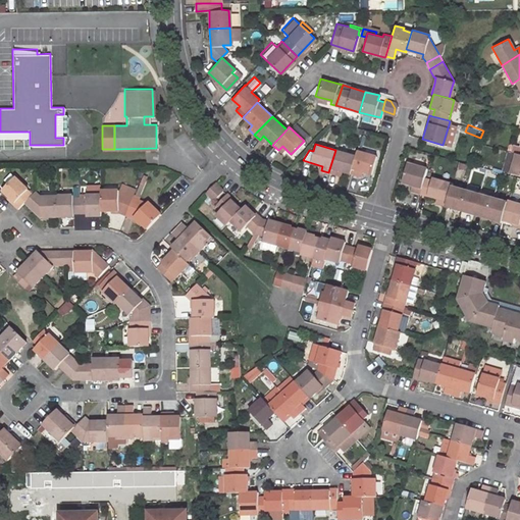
[(519,144),(519,146),(512,144),(510,151),(514,152),(519,153),(519,144)]
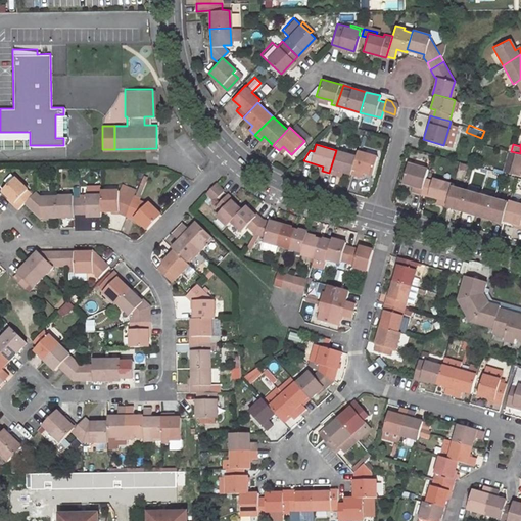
[(356,155),(350,174),(358,176),(359,170),(371,173),(376,155),(357,149),(356,155)]
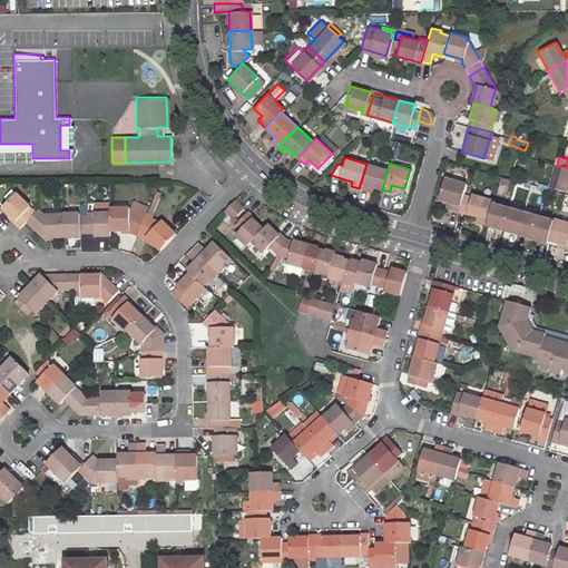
[(366,164),(359,188),(366,191),(368,185),(382,189),(388,169),(366,164)]
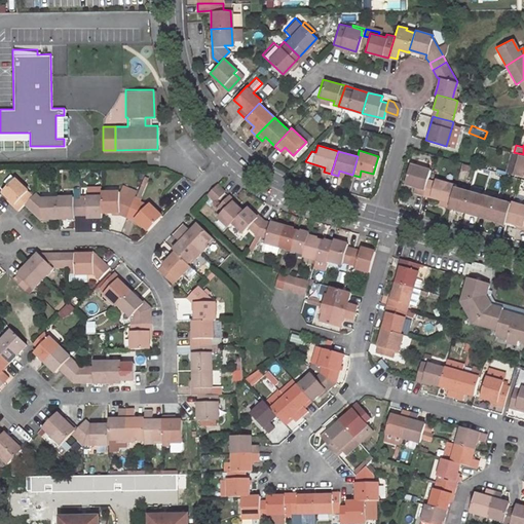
[(523,154),(518,153),(513,174),(523,176),(523,154)]
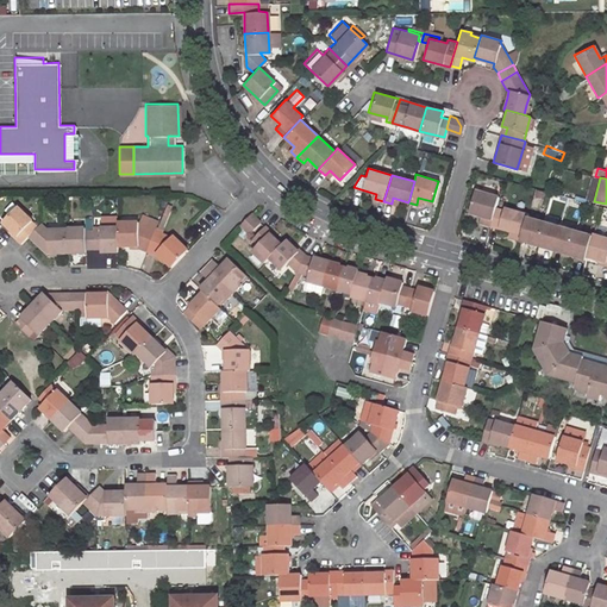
[(474,189),(468,212),(482,217),(481,223),(488,225),(494,206),(498,196),(474,189)]
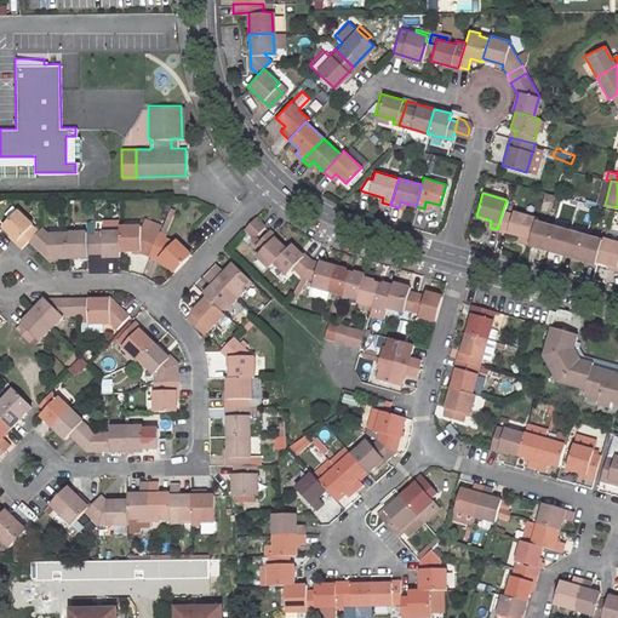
[(16,209),(0,224),(9,232),(16,239),(13,241),(19,247),(27,239),(38,229),(16,209)]
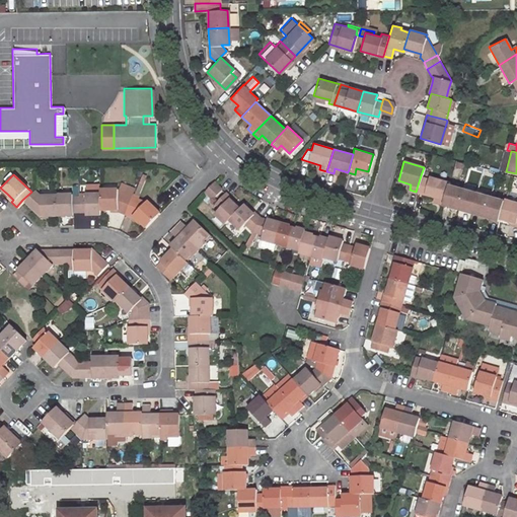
[(421,175),(416,192),(433,197),(432,202),(441,205),(447,185),(448,181),(429,175),(428,177),(421,175)]
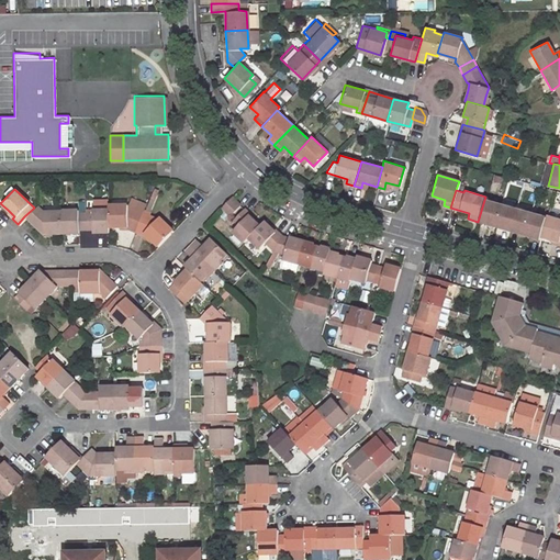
[(230,197),(220,206),(228,214),(238,204),(230,197)]
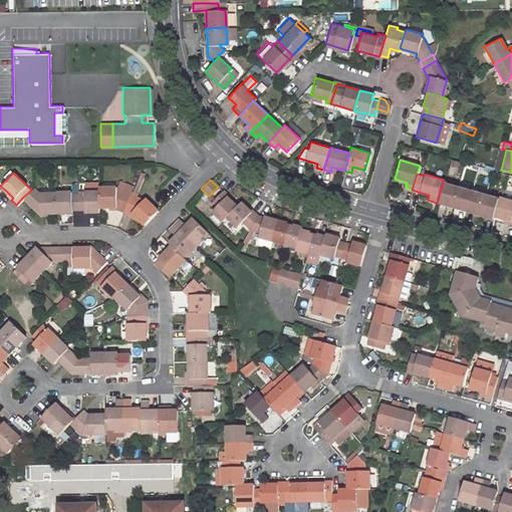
[(443,183),(437,203),(451,206),(457,186),(443,183)]
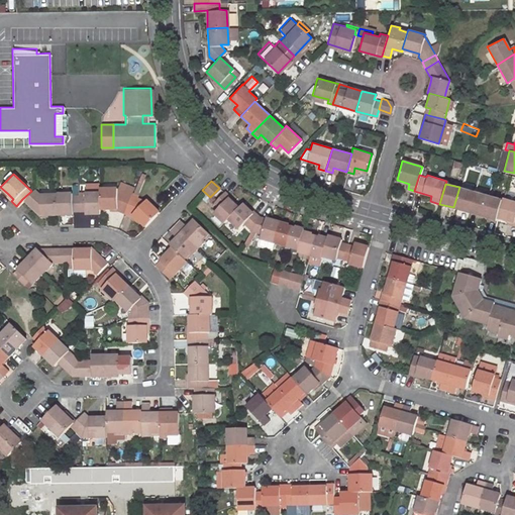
[(115,186),(98,187),(98,191),(98,208),(109,207),(116,207),(116,210),(122,212),(129,194),(115,188),(115,186)]
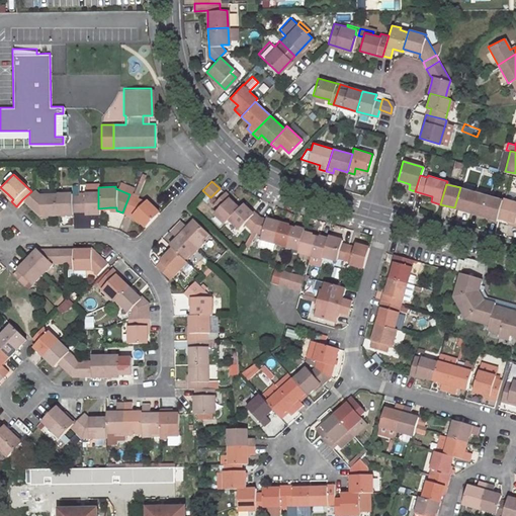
[(460,187),(454,207),(468,211),(475,191),(460,187)]
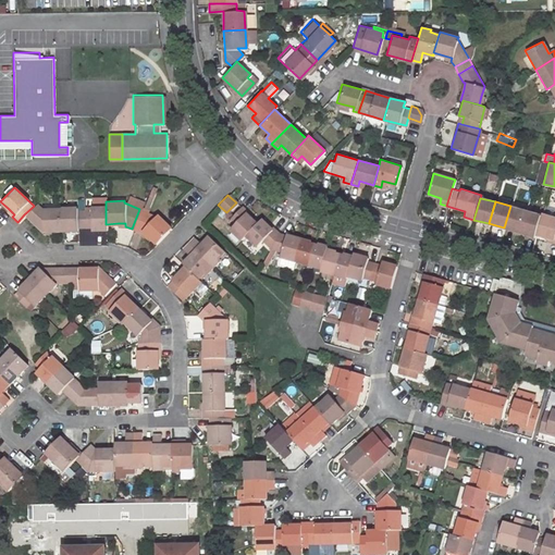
[(34,206),(24,214),(42,233),(42,231),(50,230),(61,230),(61,209),(41,208),(36,202),(34,206)]
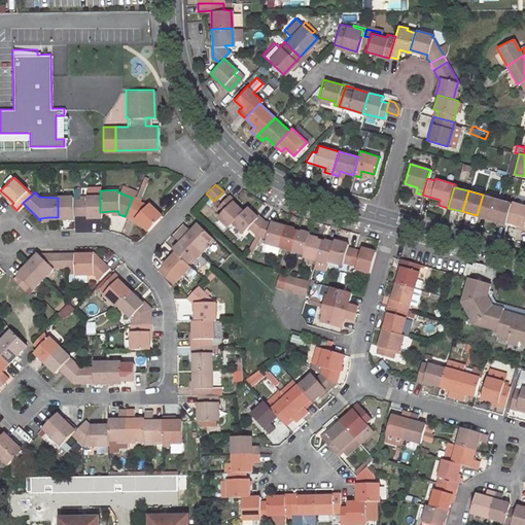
[(229,194),(217,206),(221,210),(216,216),(226,226),(232,221),(242,211),(237,206),(231,201),(233,198),(229,194)]
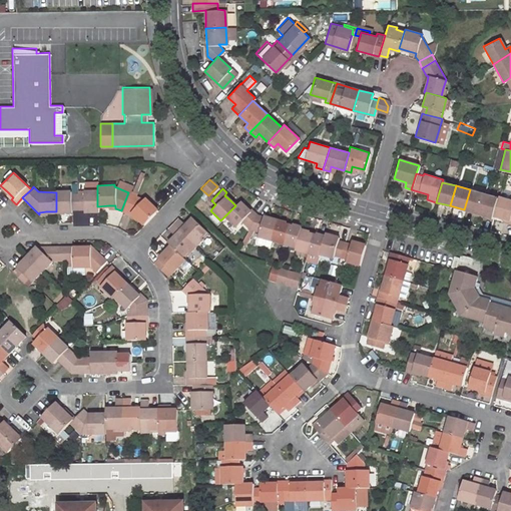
[(97,189),(83,189),(83,192),(77,192),(77,208),(83,208),(84,211),(97,210),(97,206),(97,189)]
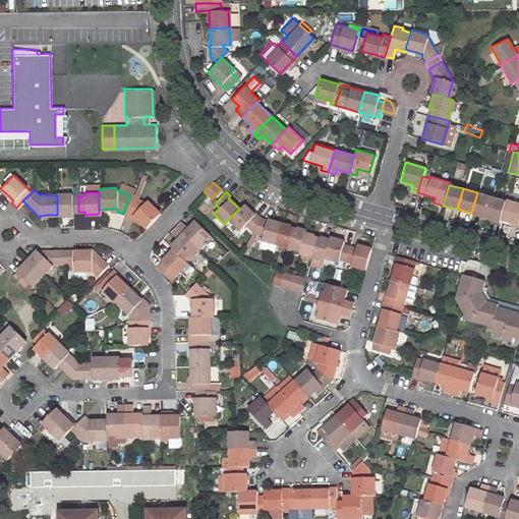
[(477,192),(471,213),(485,217),(491,196),(477,192)]
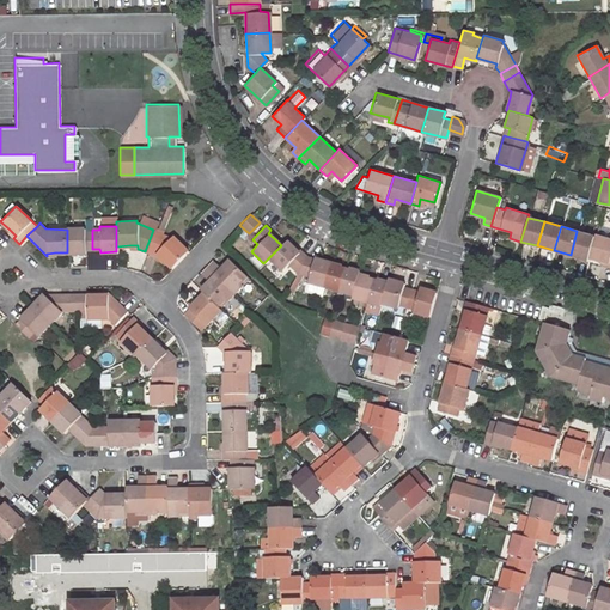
[(83,227),(67,227),(67,230),(67,252),(84,252),(84,249),(92,249),(92,230),(84,230),(83,227)]
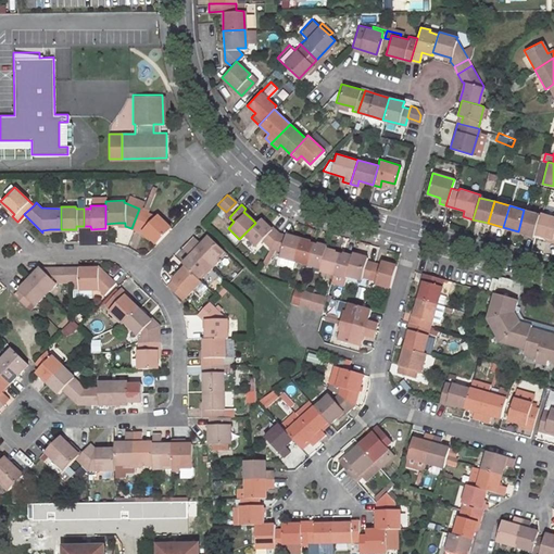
[(139,209),(131,228),(139,231),(141,229),(148,235),(154,242),(170,227),(156,213),(154,215),(139,209)]
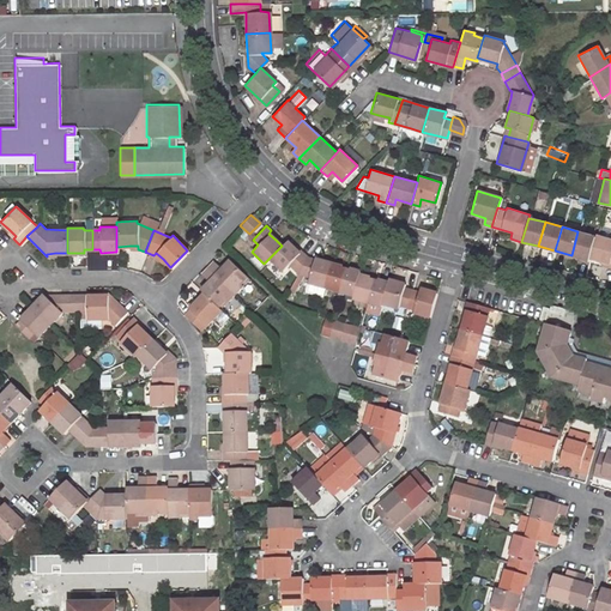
[(578,231),(572,255),(588,260),(588,258),(594,236),(578,231)]
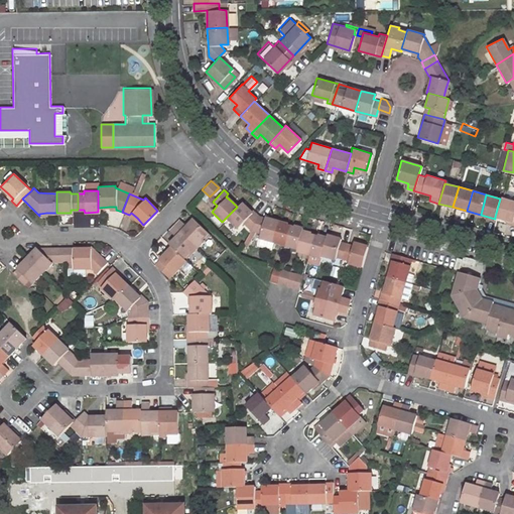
[(513,201),(501,198),(500,199),(495,217),(512,221),(511,224),(513,224),(513,201)]
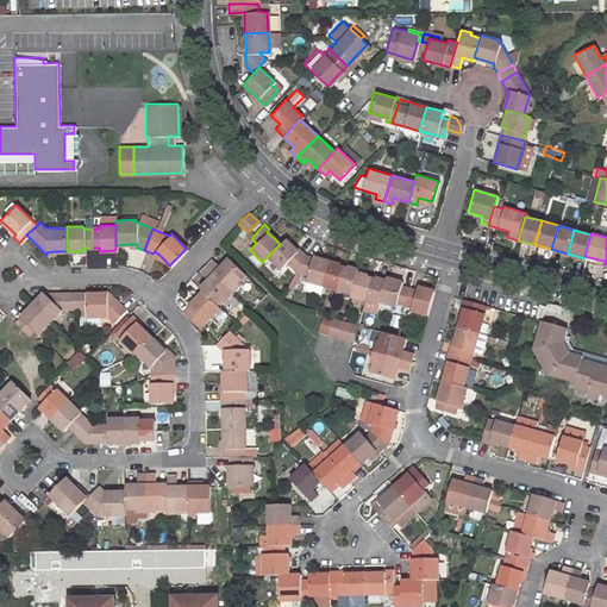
[(280,244),(268,256),(280,268),(286,262),(295,271),(305,254),(299,248),(296,250),(291,244),(285,239),(280,244)]
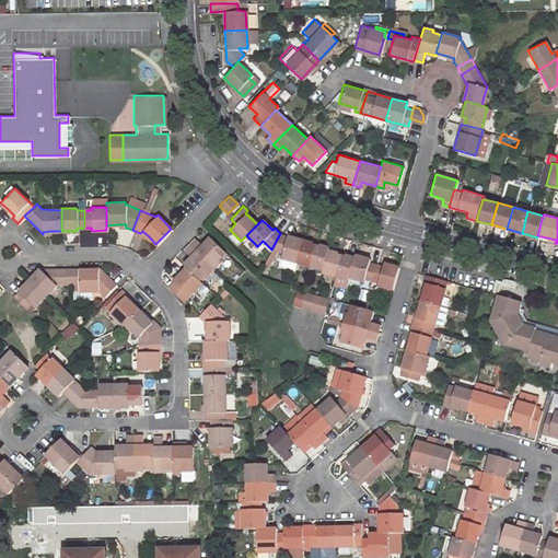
[(280,266),(293,269),(295,262),(302,240),(280,233),(271,250),(276,251),(281,252),(280,257),(282,258),(280,266)]
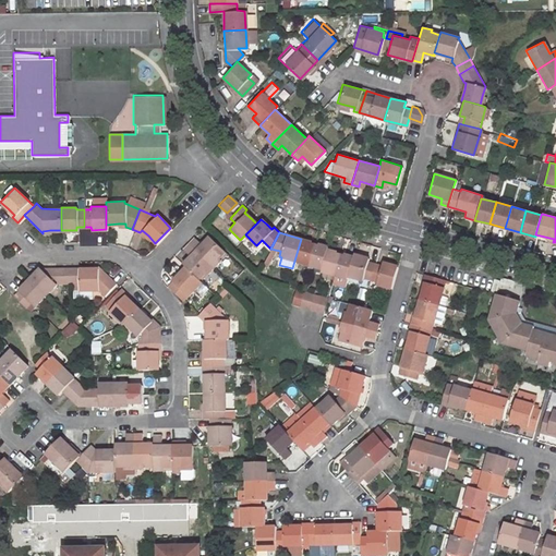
[(193,237),(188,242),(213,266),(219,258),(218,256),(224,250),(208,236),(201,244),(193,237)]
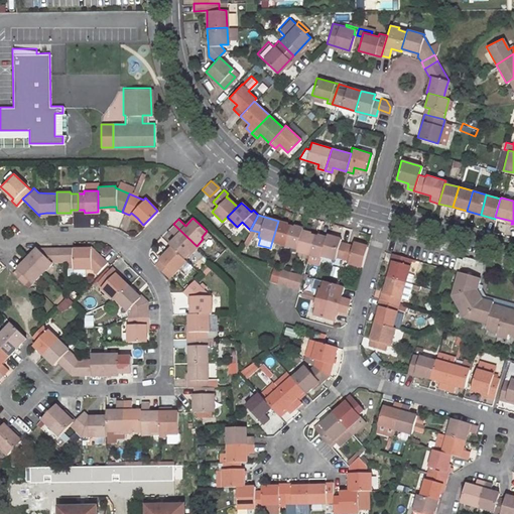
[(278,221),(272,241),(284,244),(290,224),(278,221)]
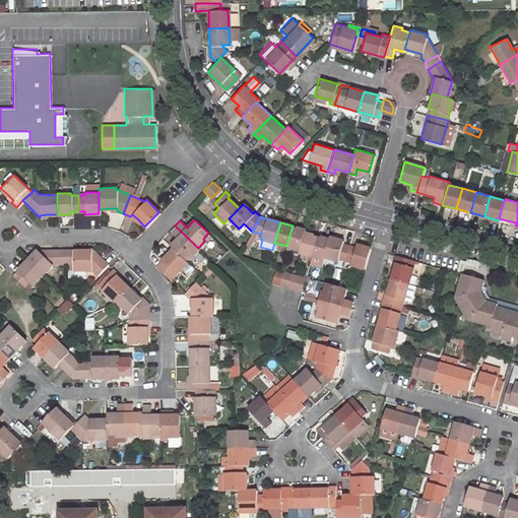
[(177,238),(170,245),(172,248),(184,259),(189,253),(191,255),(198,248),(175,225),(170,232),(177,238)]
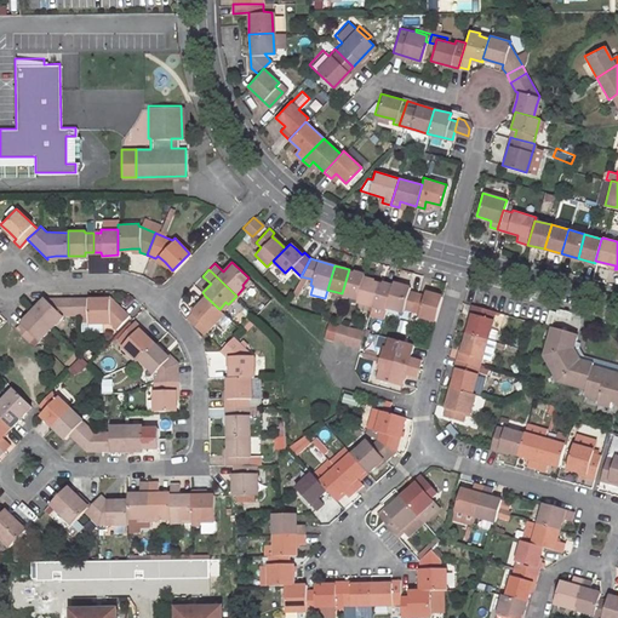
[(349,269),(342,293),(356,298),(362,276),(364,274),(349,269)]
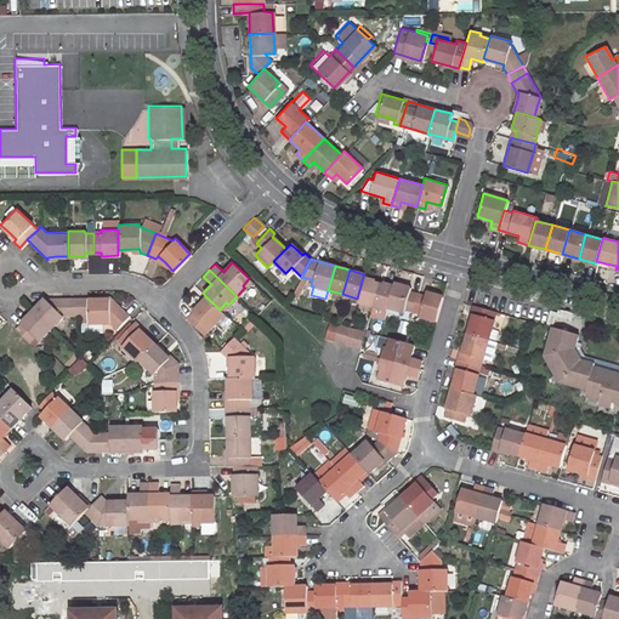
[(306,278),(301,277),(291,291),(296,294),(306,278)]
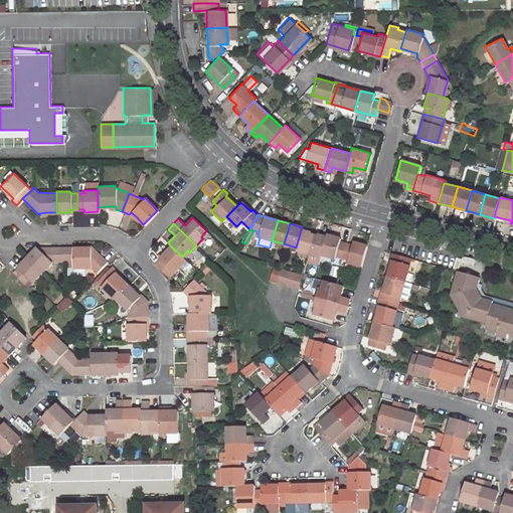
[(301,229),(296,247),(295,249),(307,253),(313,233),(301,229)]
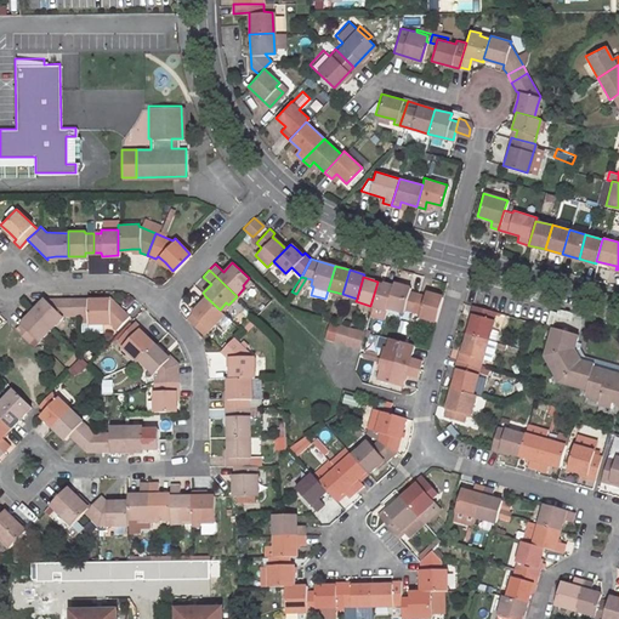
[(378,282),(370,306),(385,310),(386,307),(392,285),(378,282)]
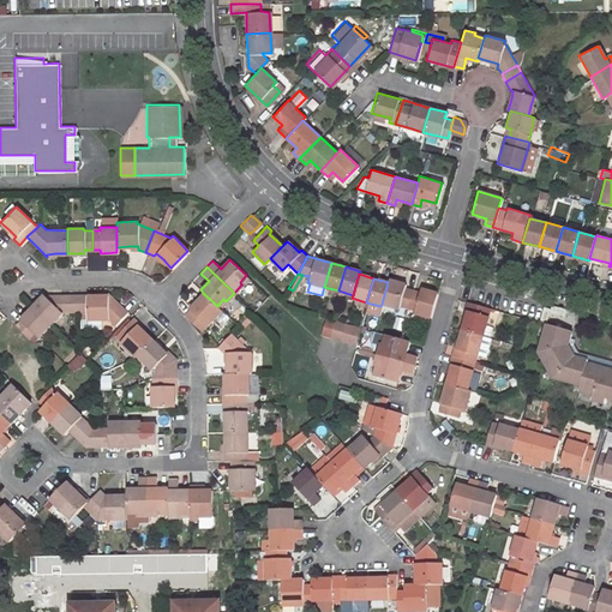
[(388,282),(382,304),(397,309),(399,306),(402,306),(406,307),(411,289),(403,287),(405,283),(388,280),(388,282)]
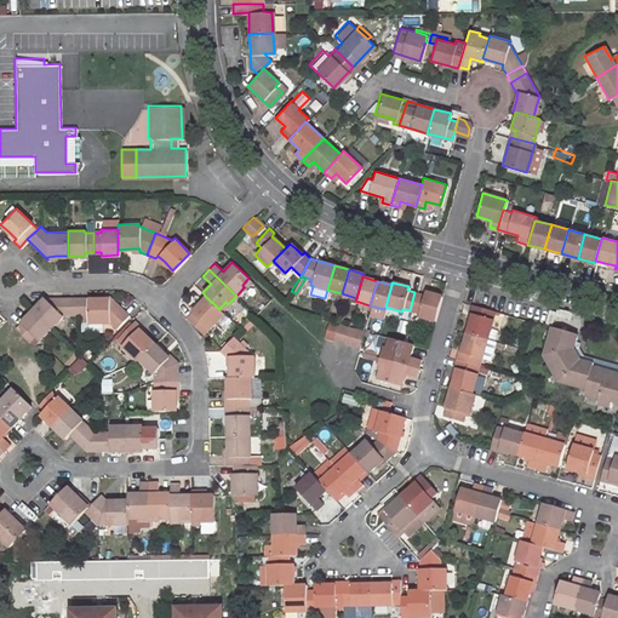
[(417,313),(417,315),(433,320),(440,296),(423,290),(423,295),(415,292),(410,310),(413,312),(417,313)]
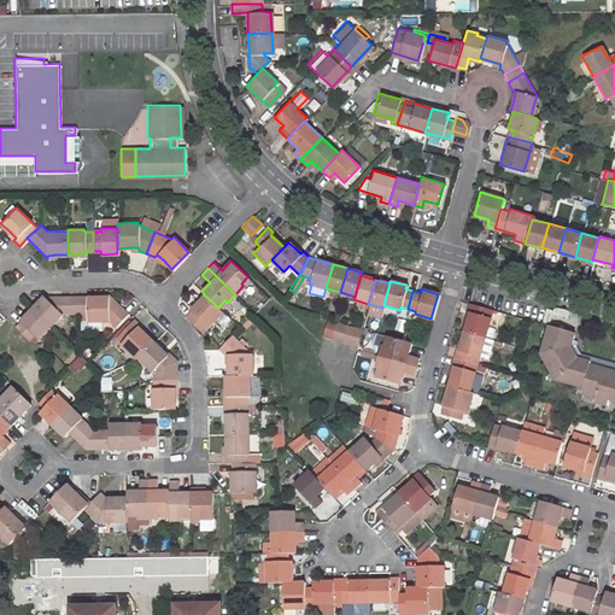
[(107,297),(99,297),(86,297),(87,311),(87,321),(107,320),(113,327),(128,312),(107,293),(107,297)]
